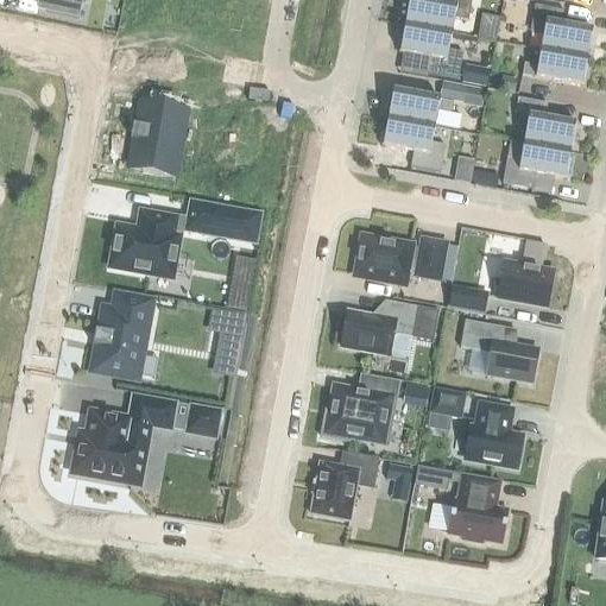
[(50,0),(48,12),(81,18),(84,0),(50,0)]
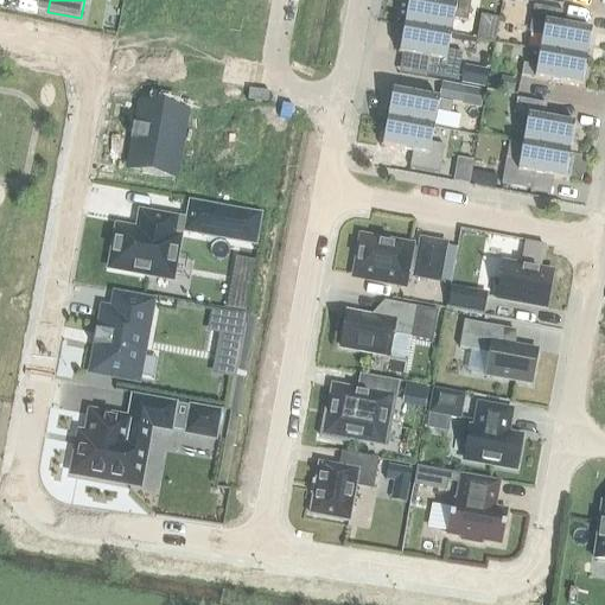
[(407,18),(406,25),(452,33),(456,18),(469,20),(472,0),(441,0),(441,2),(427,0),(408,0),(406,17),(407,18)]
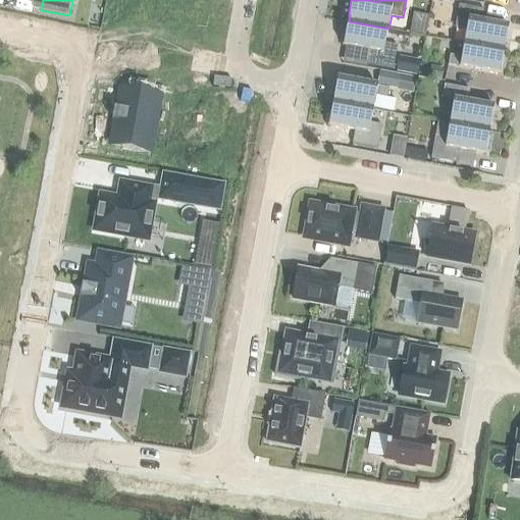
[(467,30),(465,43),(505,50),(506,43),(507,44),(511,26),(483,21),(485,9),(460,4),(458,17),(456,27),(467,30)]
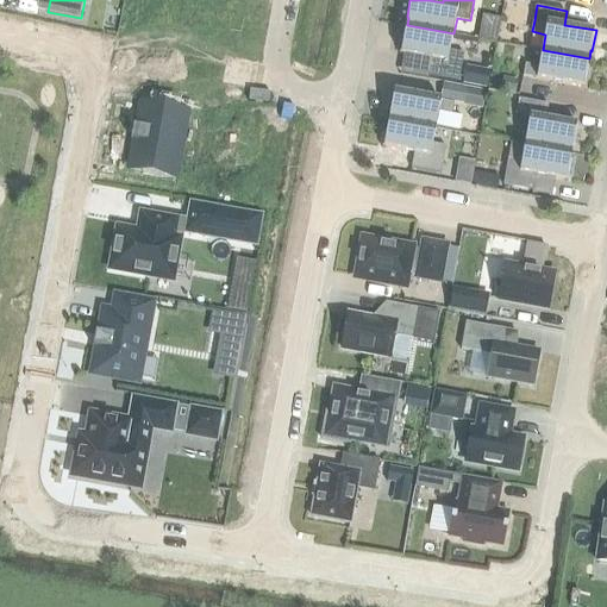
[(400,52),(432,58),(430,73),(460,79),(464,51),(451,49),(454,33),(407,25),(405,32),(404,32),(400,52)]
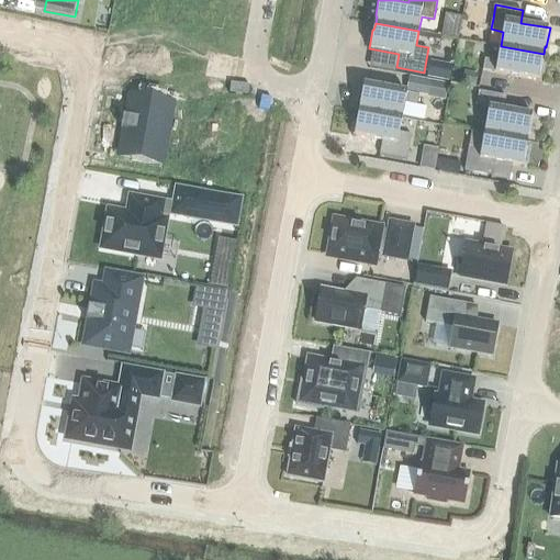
[(544,54),(501,46),(497,60),(485,58),(483,69),(540,79),(544,60),(542,60),(544,54)]
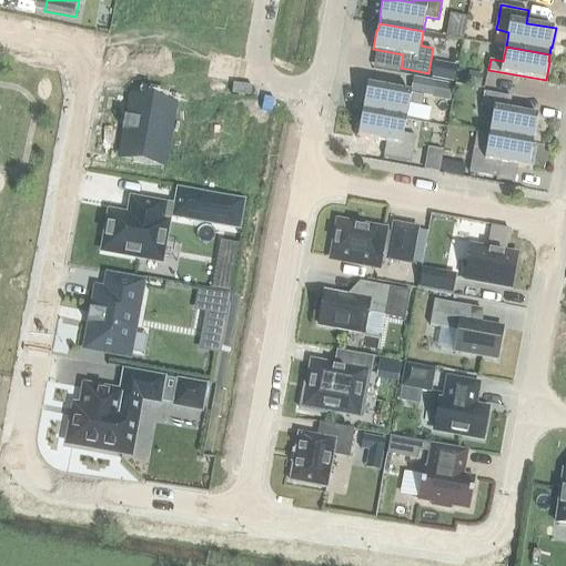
[(365,103),(363,111),(407,119),(410,103),(423,105),(424,94),(396,90),(364,83),(361,103),(365,103)]
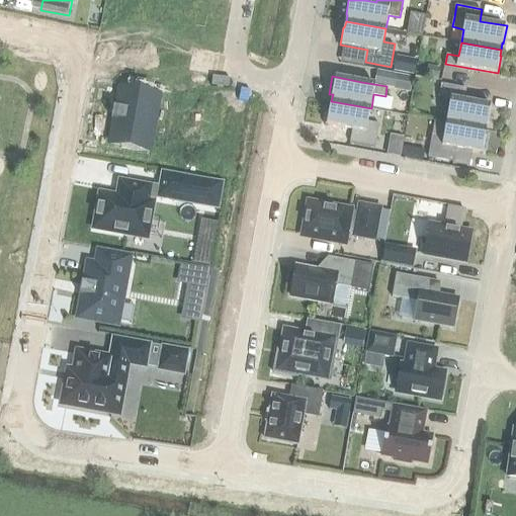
[(451,99),(446,121),(487,129),(488,122),(489,122),(492,105),(465,100),(467,88),(442,83),(439,97),(451,99)]
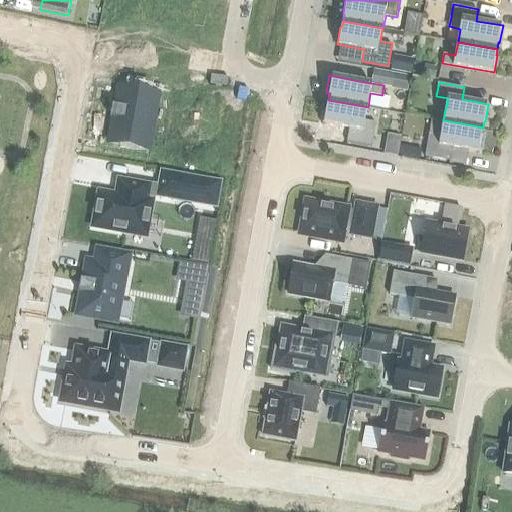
[(114,116),(114,117),(119,118),(114,143),(153,149),(162,95),(124,88),(121,107),(116,106),(115,107),(116,107),(115,116),(114,116)]
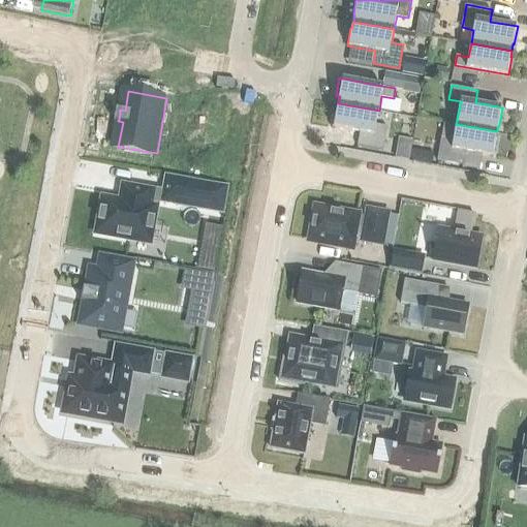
[(379,111),(338,103),(337,110),(336,110),(333,127),(360,132),(358,145),(383,149),(388,126),(377,124),(379,111)]
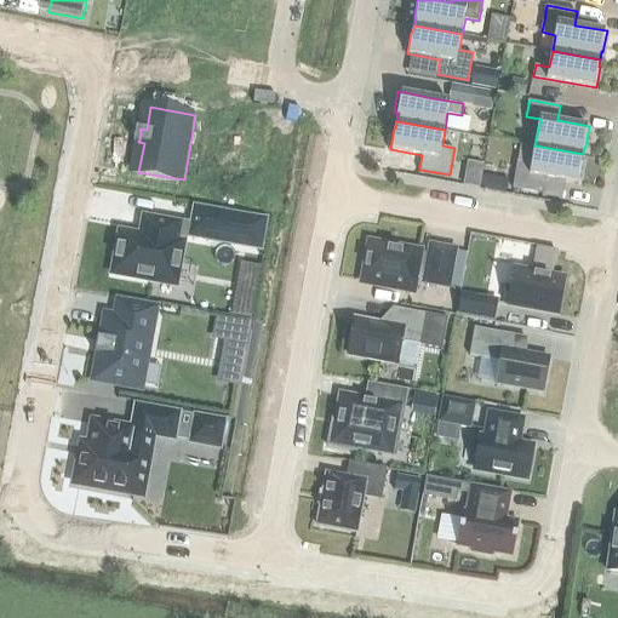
[(583,154),(534,146),(532,162),(519,160),(514,187),(544,193),(547,178),(579,183),(583,162),(582,162),(583,154)]
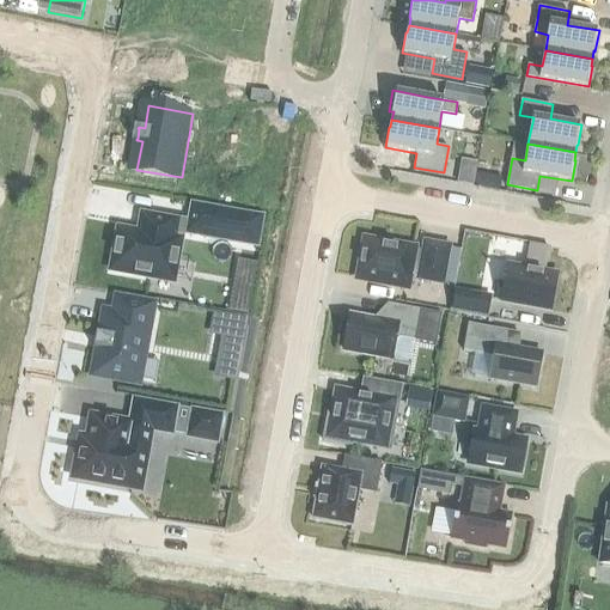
[(501,187),(502,174),(488,172),(489,159),(459,157),(457,182),(501,187)]
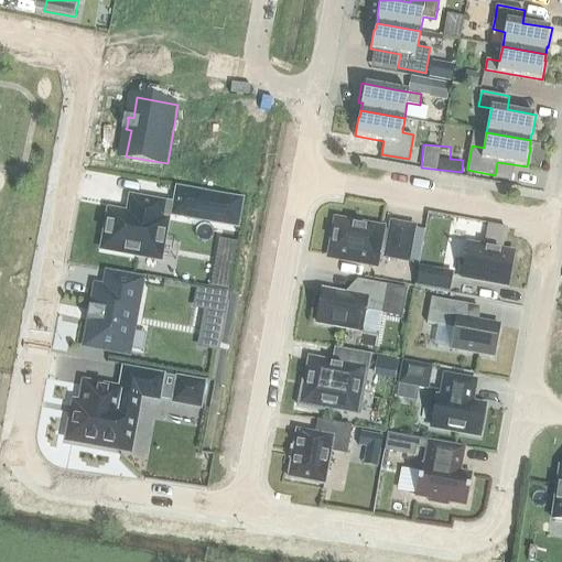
[(177,193),(173,215),(238,226),(242,200),(177,187),(177,193)]
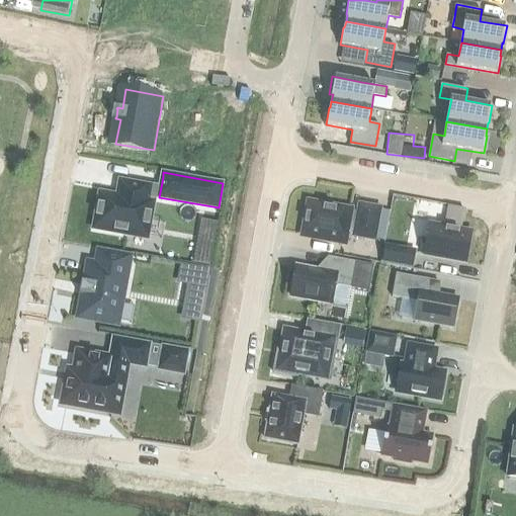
[(102,196),(96,228),(146,238),(152,205),(147,204),(150,189),(121,183),(118,199),(102,196)]
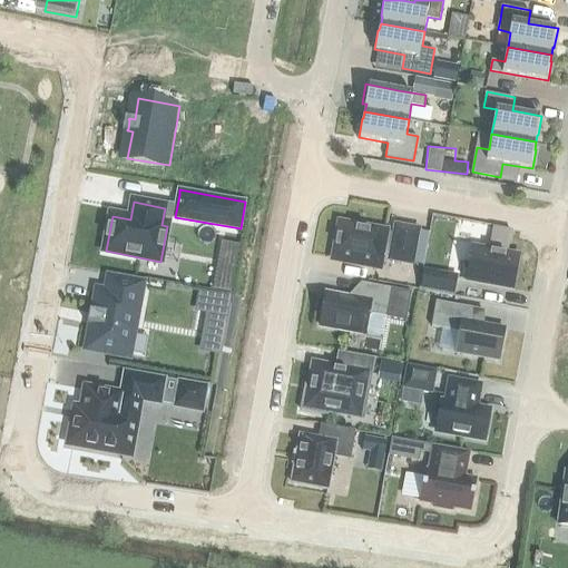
[(340,224),(333,256),(351,260),(351,262),(381,267),(384,246),(393,247),(391,258),(412,262),(419,229),(398,225),(395,233),(388,232),(388,231),(358,225),(358,227),(340,224)]
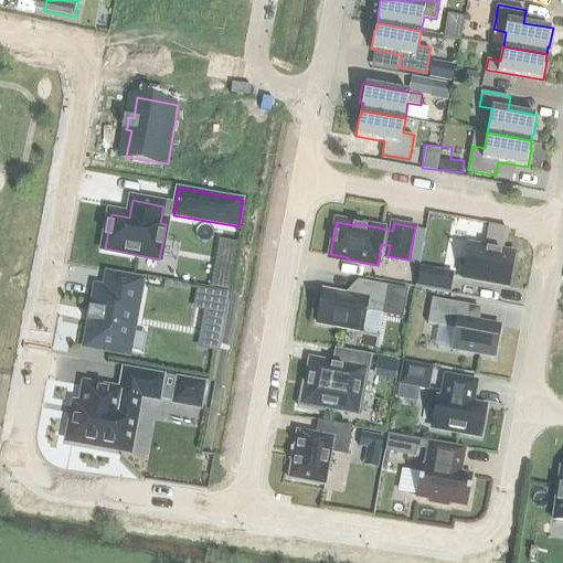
[(490,225),(487,247),(502,251),(507,229),(490,225)]
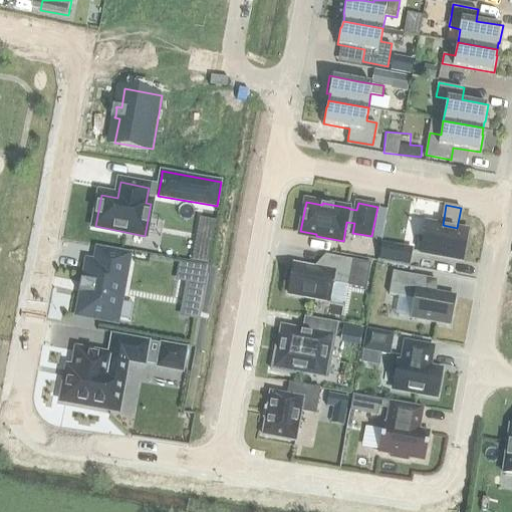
[(423,252),(462,259),(468,230),(457,228),(443,225),(428,222),(423,252)]
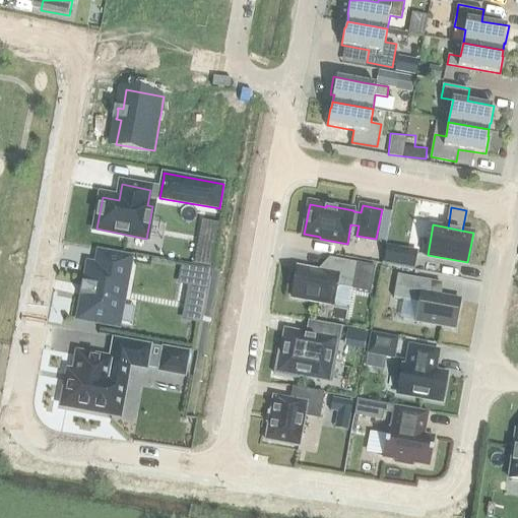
[(386,241),(401,244),(403,233),(388,230),(386,241)]
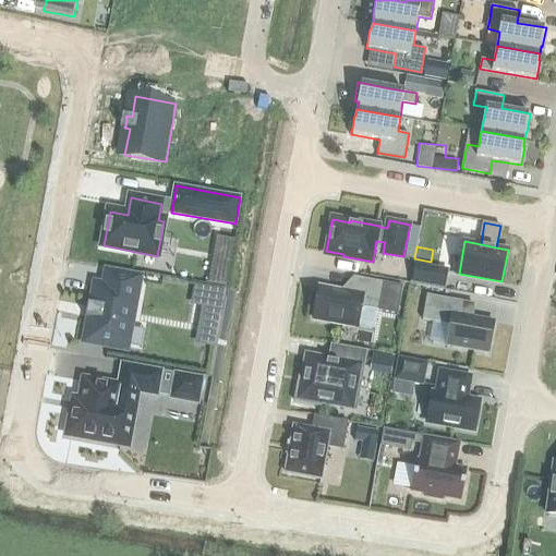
[(445,286),(448,269),(417,264),(413,280),(445,286)]
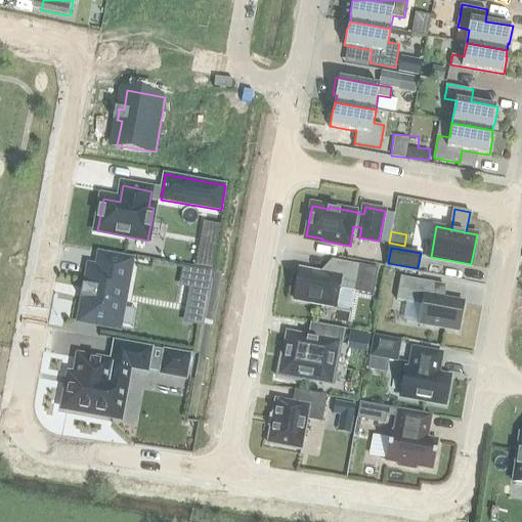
[(85,298),(81,319),(119,327),(131,260),(101,255),(98,267),(90,266),(87,286),(83,285),(83,286),(87,287),(85,297),(81,296),(81,297),(85,298)]
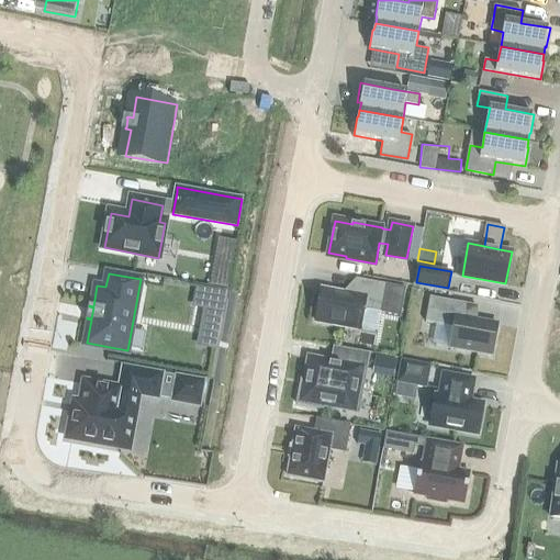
[(322,290),(316,320),(360,328),(364,313),(369,310),(381,312),(401,315),(406,288),(387,283),(357,278),(354,295),(342,293),(322,290)]
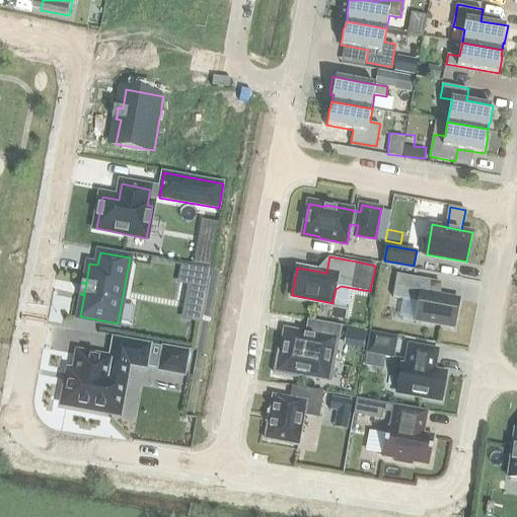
[(416,320),(454,327),(460,298),(427,292),(430,280),(397,274),(393,296),(420,301),(416,320)]
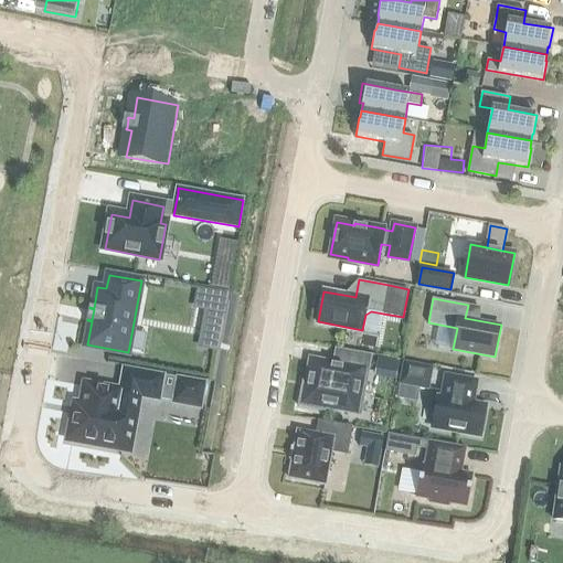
[(210,318),(205,344),(219,347),(223,320),(210,318)]
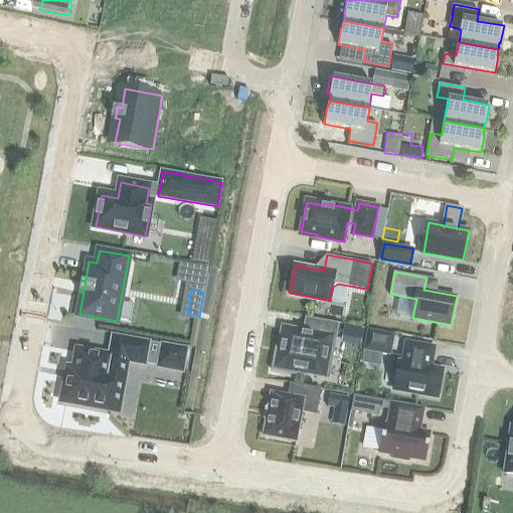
[(276,351),(273,369),(296,374),(297,370),(325,375),(332,338),(337,339),(340,323),(306,317),(303,331),(284,327),(279,351),(276,351)]
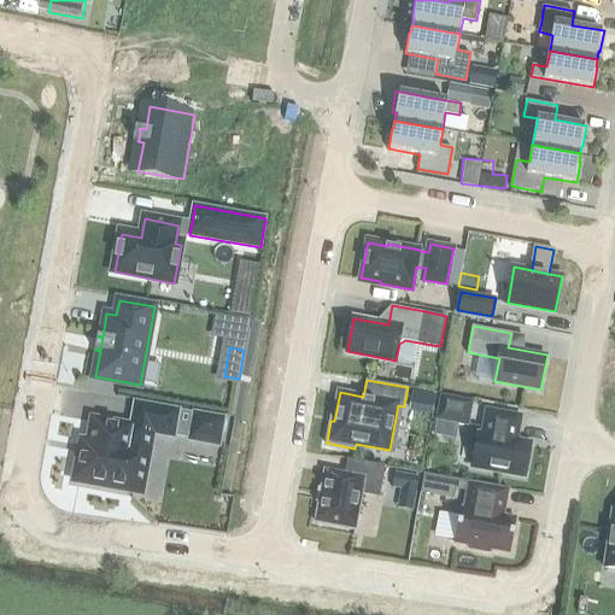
[(435,434),(457,437),(460,421),(467,422),(469,404),(439,400),(435,434)]
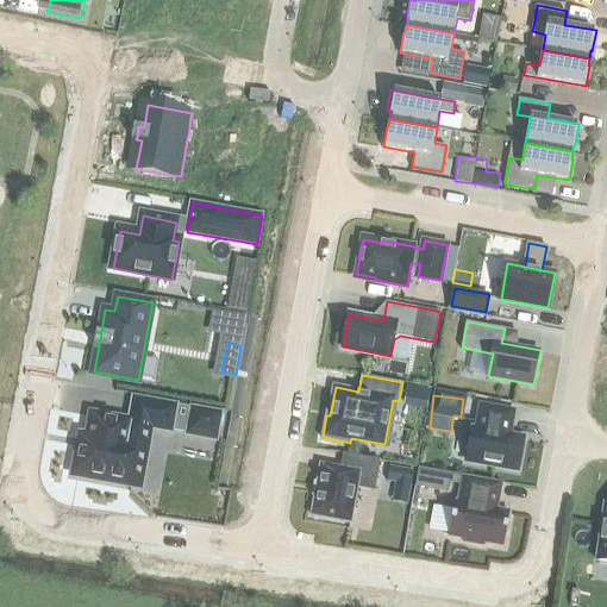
[(80,448),(75,473),(133,483),(138,485),(139,485),(139,483),(146,448),(150,426),(171,430),(176,404),(135,396),(130,421),(93,414),(89,437),(83,436),(82,436),(82,437),(80,448)]
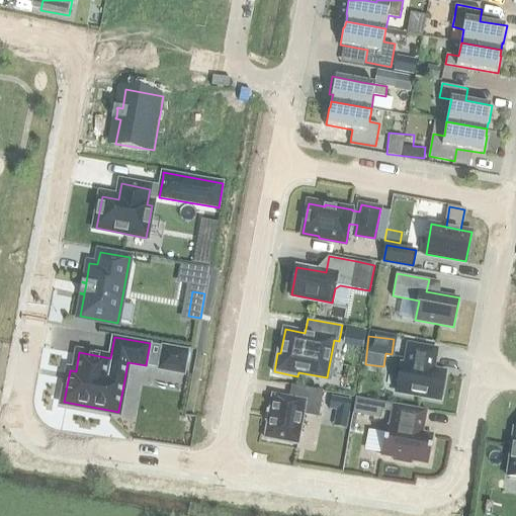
[(445,372),(433,370),(437,349),(409,344),(405,364),(403,364),(398,392),(440,399),(445,372)]
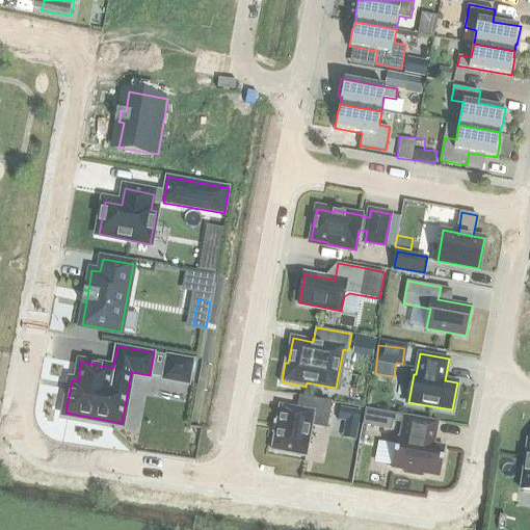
[(164,377),(164,378),(165,378),(187,382),(189,382),(190,376),(193,360),(168,355),(165,371),(164,377)]
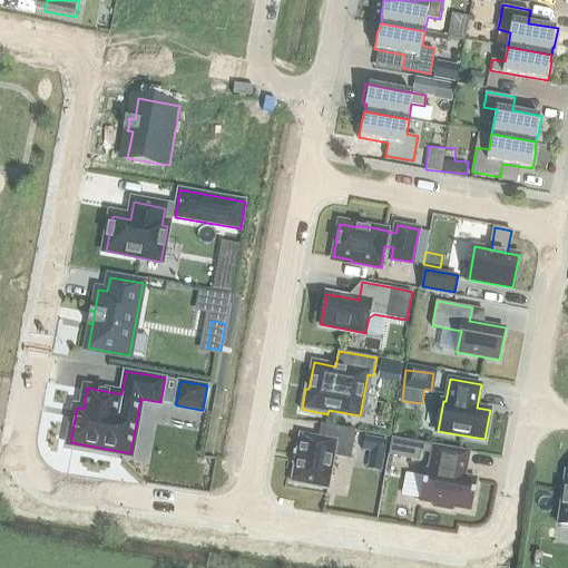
[(295,462),(292,481),(329,488),(335,452),(351,454),(350,459),(351,459),(356,430),(321,423),(321,424),(325,426),(323,439),(301,434),(297,452),(295,451),(294,462),(295,462)]
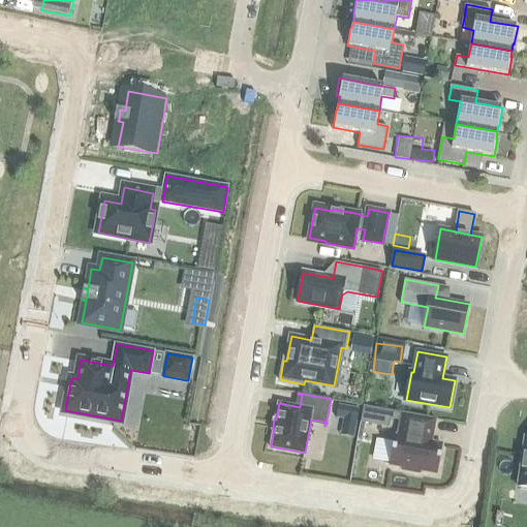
[(437,472),(442,444),(431,442),(435,421),(403,414),(399,436),(395,435),(390,464),(405,466),(405,469),(420,471),(421,469),(437,472)]
